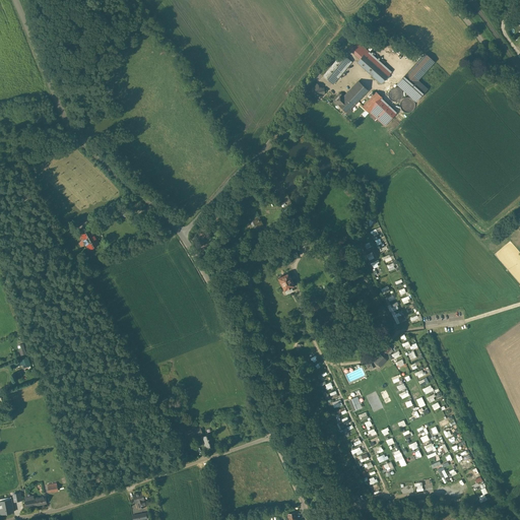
[(367,51),(355,41),(347,49),(360,59),(367,51)]
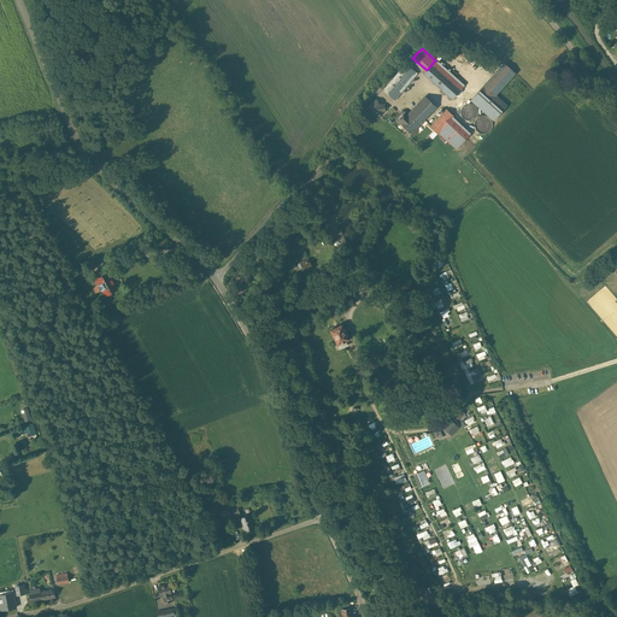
[(464,86),(435,60),(427,70),(423,74),(452,99),(464,86)]
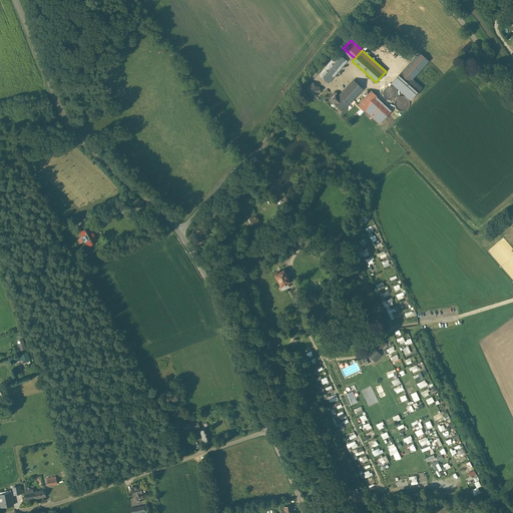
[(338,53),(320,76),(328,83),(347,61),(338,53)]
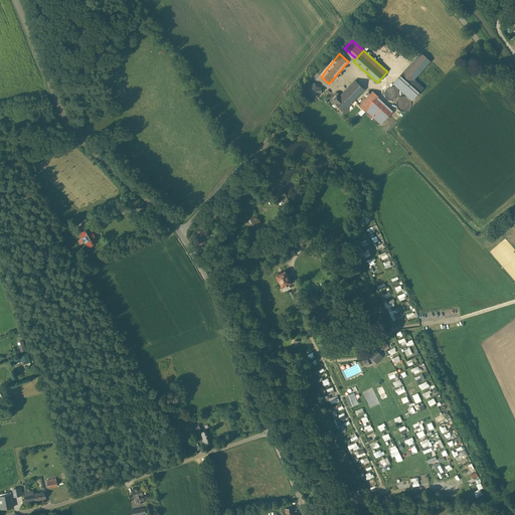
[(420,53),(404,71),(413,79),(430,61),(420,53)]
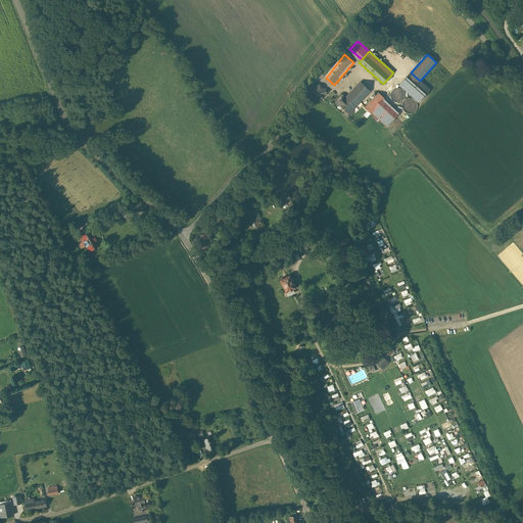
[(420,81),(411,73),(399,85),(418,102),(429,89),(420,81)]
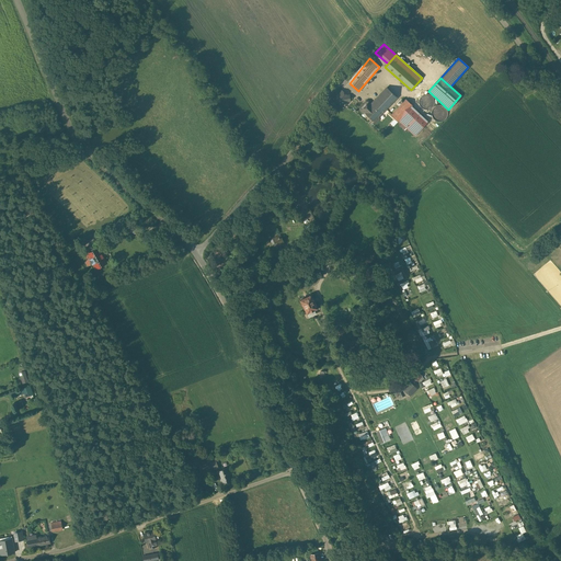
[(397,98),(386,88),(377,98),(387,107),(393,101),(397,98)]
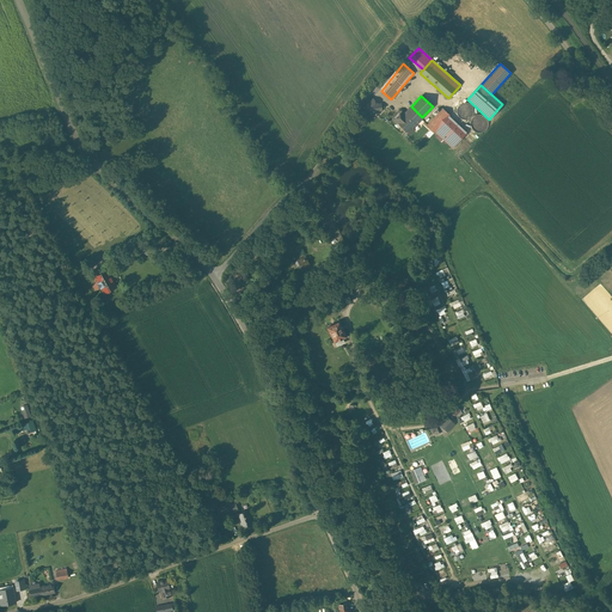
[(379,104),(372,98),(365,108),(375,116),(379,111),(381,111),(381,103),(379,104)]
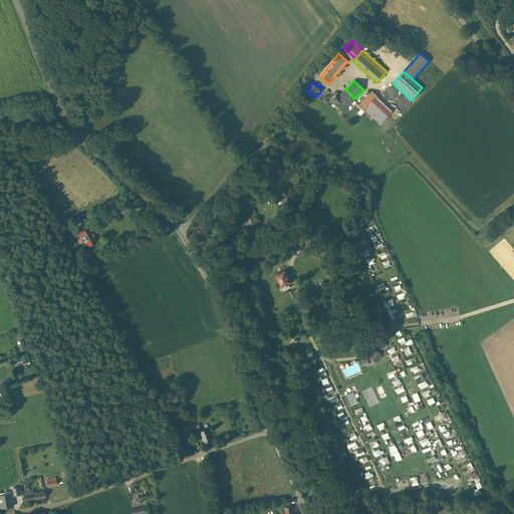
[(386,97),(387,98),(389,99),(391,100),(393,100),(394,99),(396,98),(397,96),(398,95),(398,93),(398,91),(397,89),(396,88),(394,87),(393,86),(391,86),(389,86),(387,87),(386,88),(384,90),(383,92),(383,94),(384,96),(386,97)]
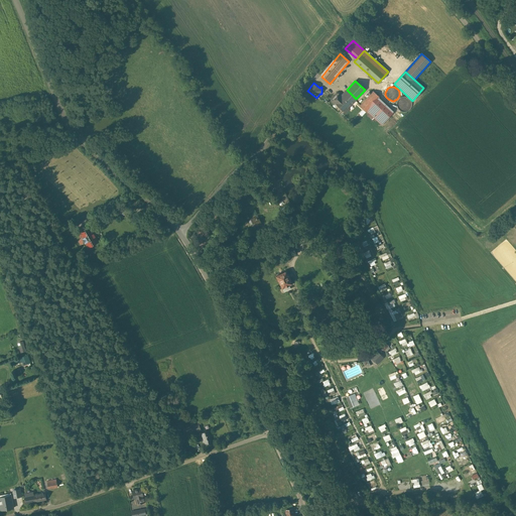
[(341,96),(335,103),(344,111),(355,101),(356,99),(347,90),(341,96)]
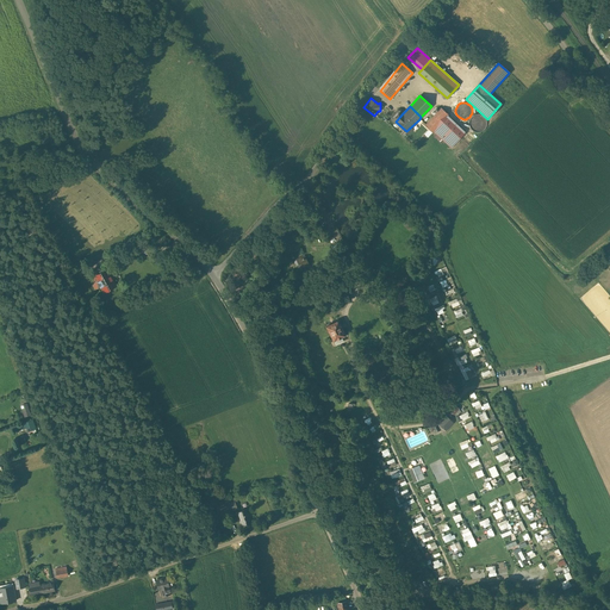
[(425,124),(424,125),(431,132),(434,131),(447,117),(448,114),(441,109),(434,116),(425,124)]
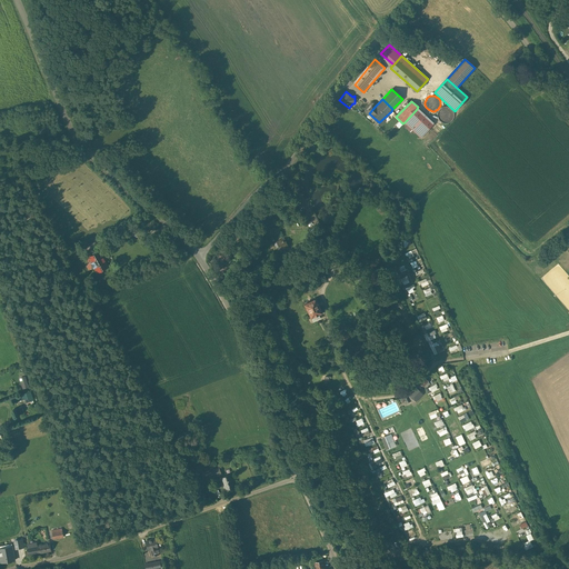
[(372,105),(370,107),(369,107),(368,107),(367,107),(366,108),(366,109),(366,110),(366,112),(367,112),(368,115),(369,113),(376,106),(375,103),(373,102),(372,102),(372,103),(371,103),(372,105)]
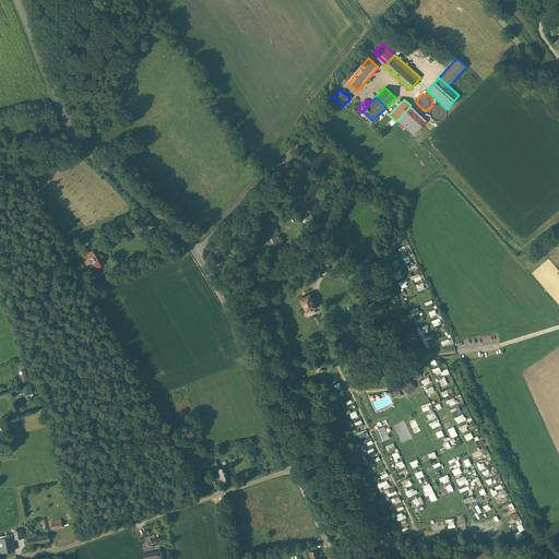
[(385,107),(384,109),(390,114),(397,106),(392,100),(385,107)]
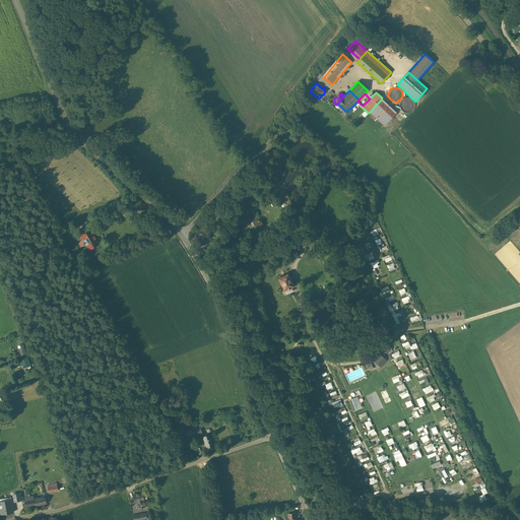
[(410,99),(408,98),(406,98),(404,99),(402,100),(401,101),(400,103),(400,106),(400,108),(401,109),(402,111),(404,112),(406,113),(408,113),(410,112),(412,111),(413,109),(414,107),(414,105),(414,103),(413,101),(412,100),(410,99)]
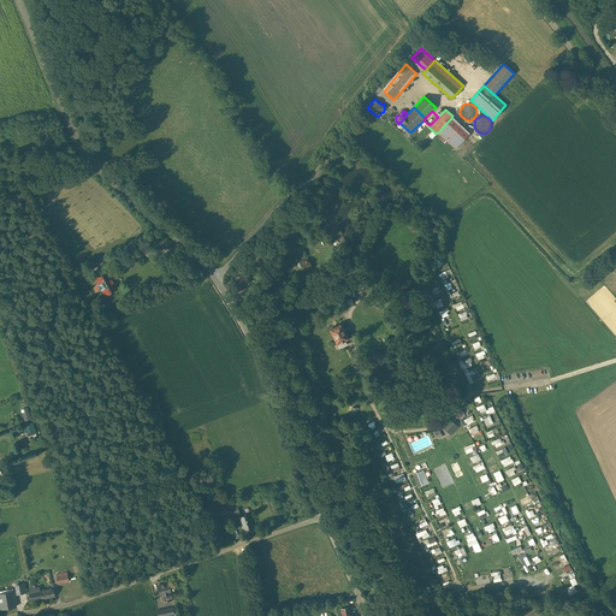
[(451,118),(438,132),(455,149),(469,134),(451,118)]
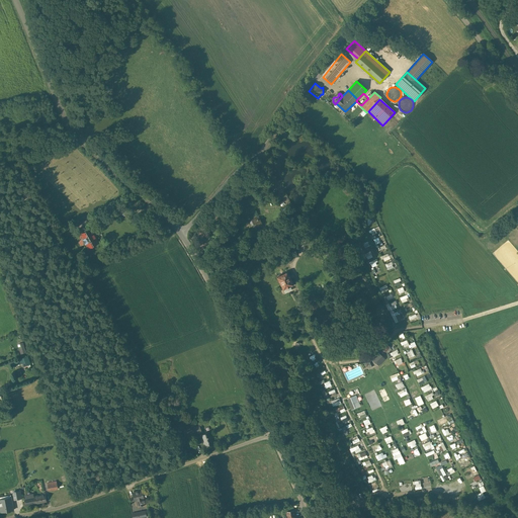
[(354,192),(347,185),(343,189),(351,195),(354,192)]
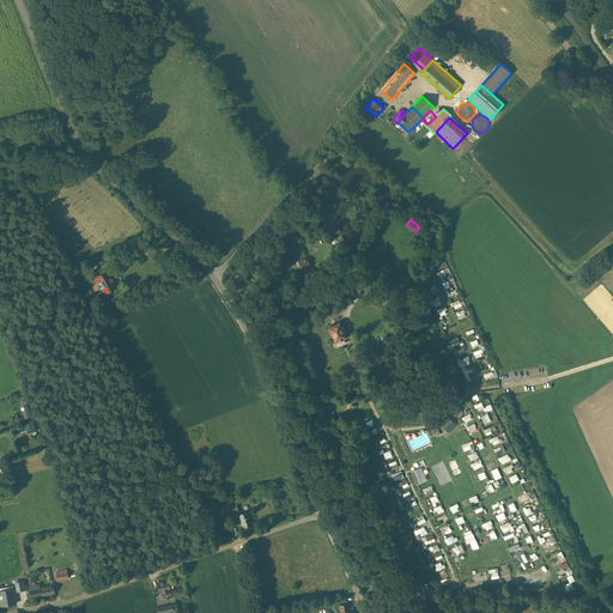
[(305,258),(298,261),(303,271),(310,267),(305,258)]
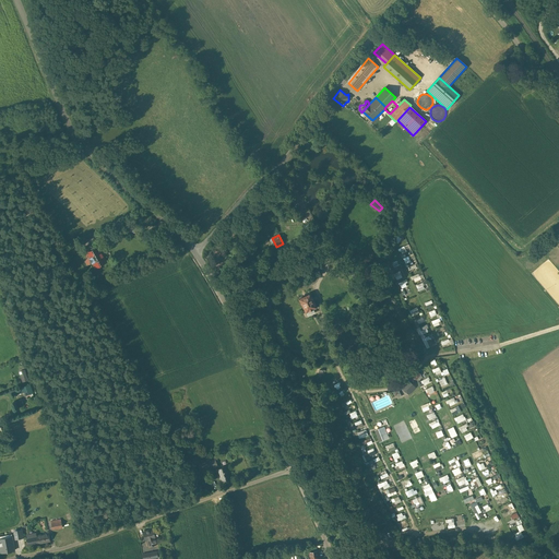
[(400,248),(402,254),(408,251),(405,245),(400,248)]
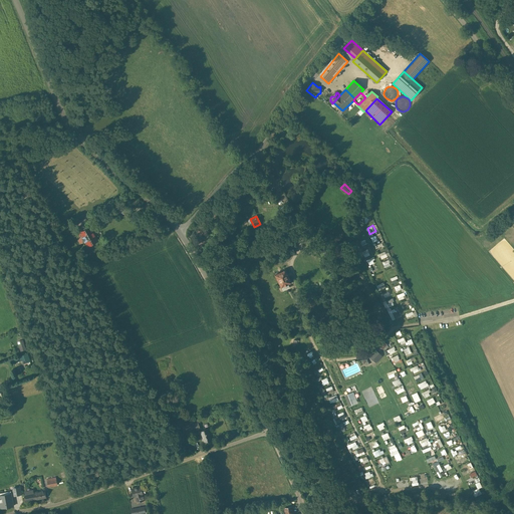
[(90,227),(80,232),(88,246),(97,241),(90,227)]
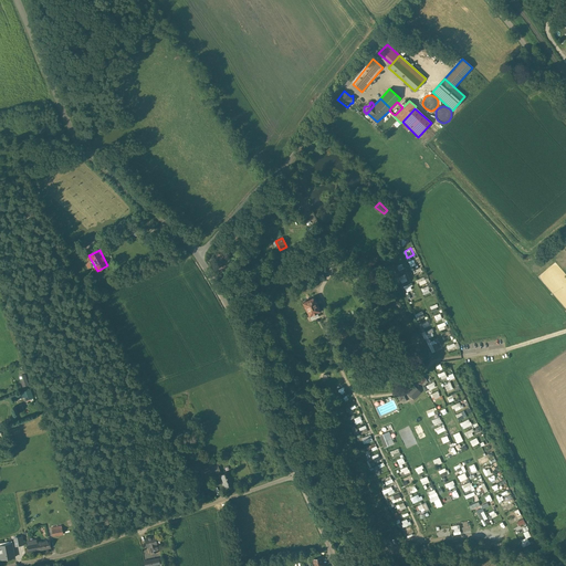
[(420,285),(428,282),(426,276),(418,280),(420,285)]
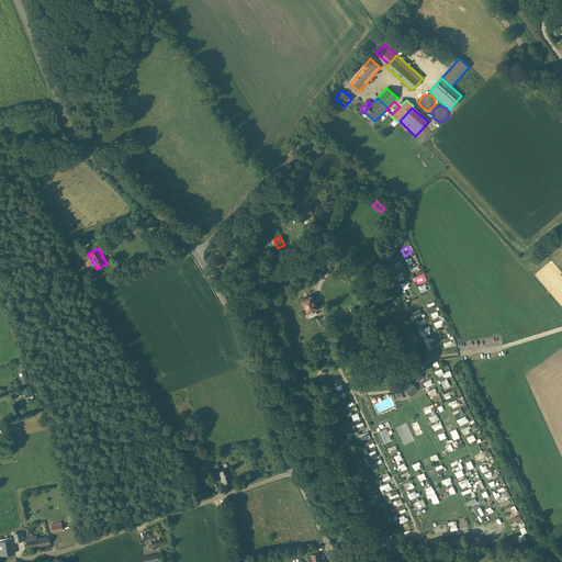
[(409,284),(412,283),(411,280),(402,283),(405,290),(411,287),(409,284)]
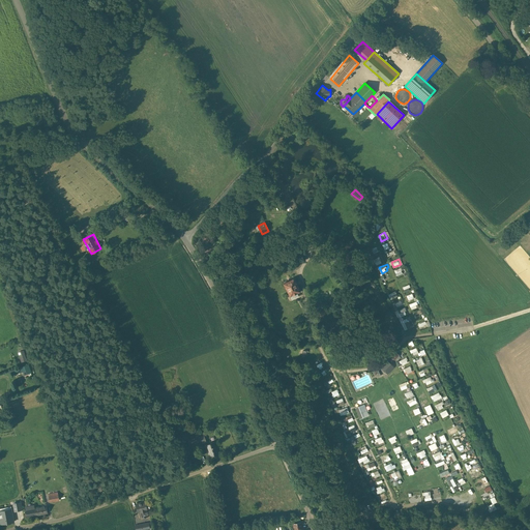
[(294,278),(284,283),(290,296),(300,291),(294,278)]
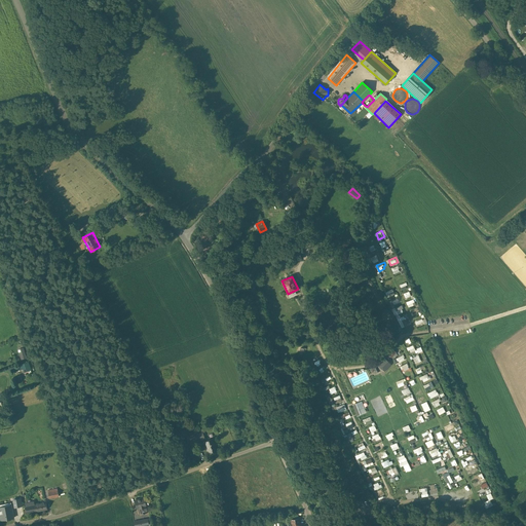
[(414,302),(415,301),(414,299),(407,301),(409,307),(415,305),(414,302)]
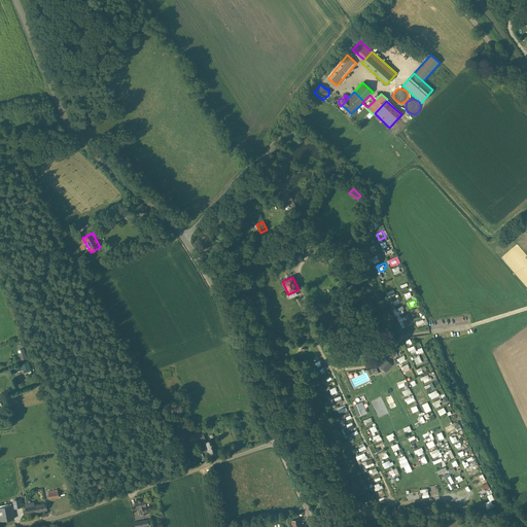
[(403,327),(410,324),(406,316),(399,319),(403,327)]
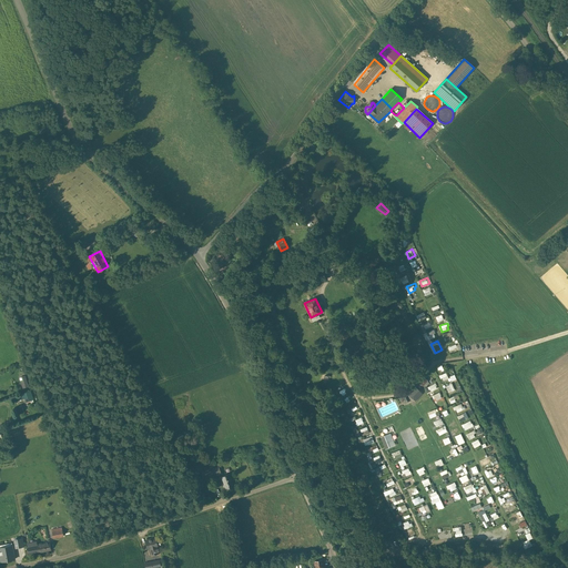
[(386,373),(378,368),(375,374),(384,378),(386,373)]
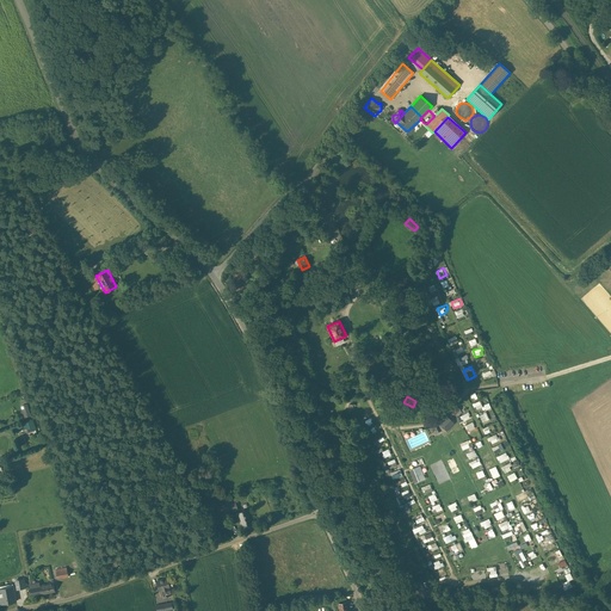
[(26,403),(20,406),(25,418),(31,415),(26,403)]
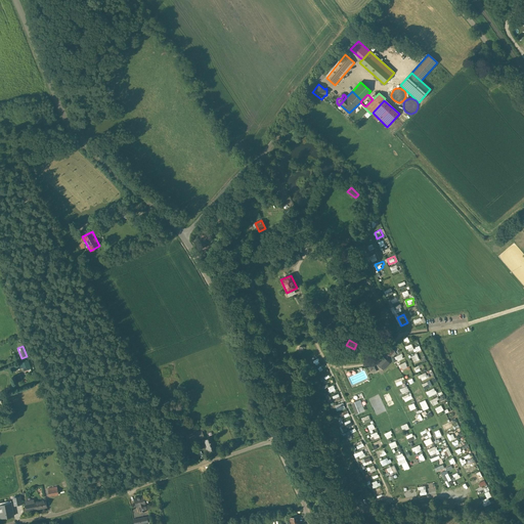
[(402,353),(393,357),(396,362),(404,357),(402,353)]
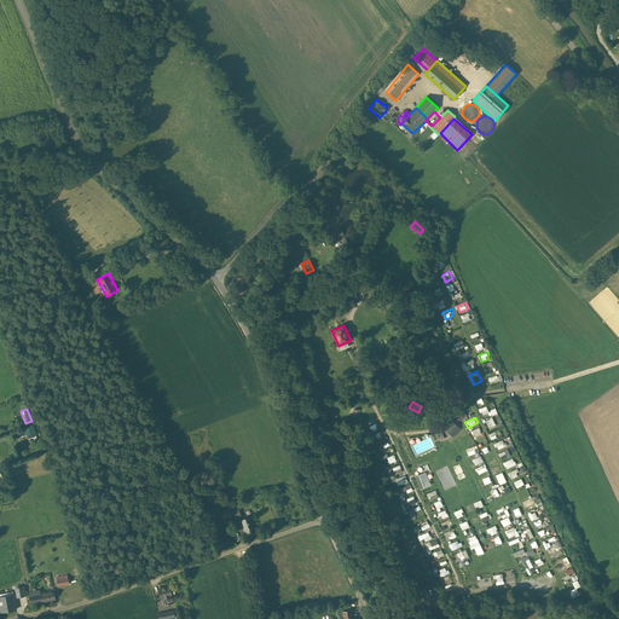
[(461,429),(452,422),(445,432),(453,438),(461,429)]
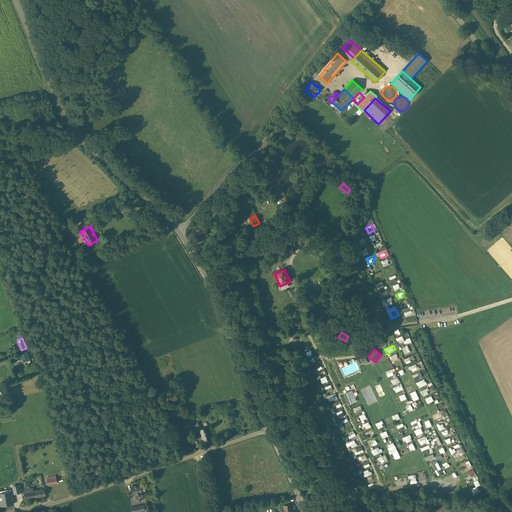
[(22,359),(23,362),(30,359),(27,352),(19,355),(21,359),(22,359)]
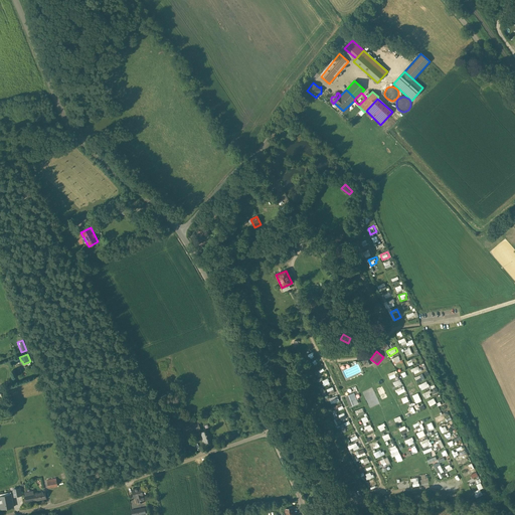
[(399,355),(391,358),(394,364),(402,360),(399,355)]
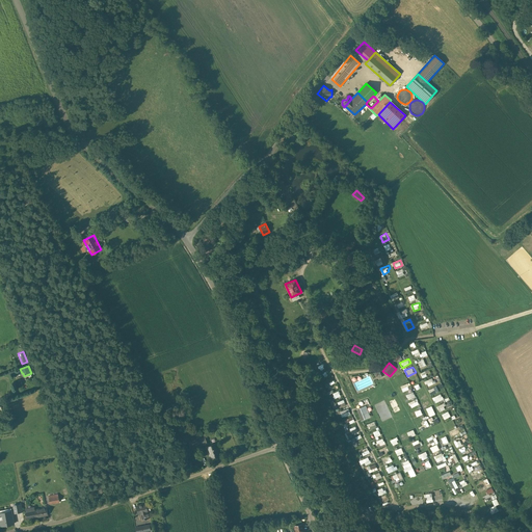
[(379,372),(374,374),(376,377),(379,375),(380,377),(379,378),(381,380),(383,379),(382,376),(382,377),(379,372)]
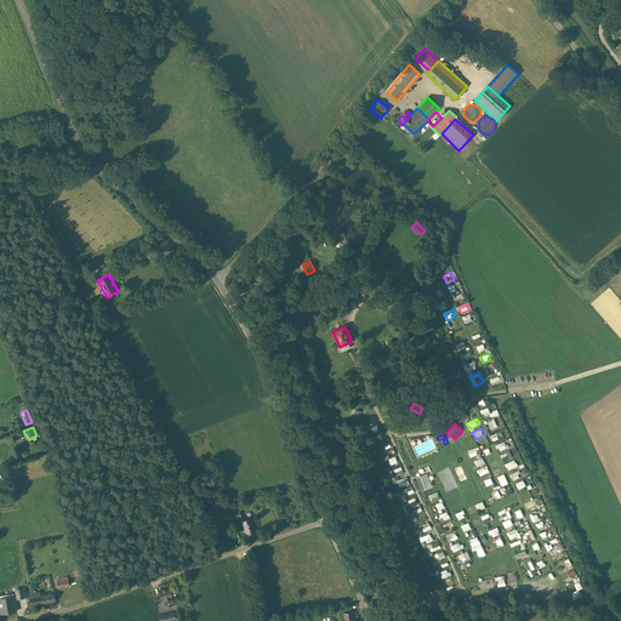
[(392,442),(380,448),(382,453),(394,446),(392,442)]
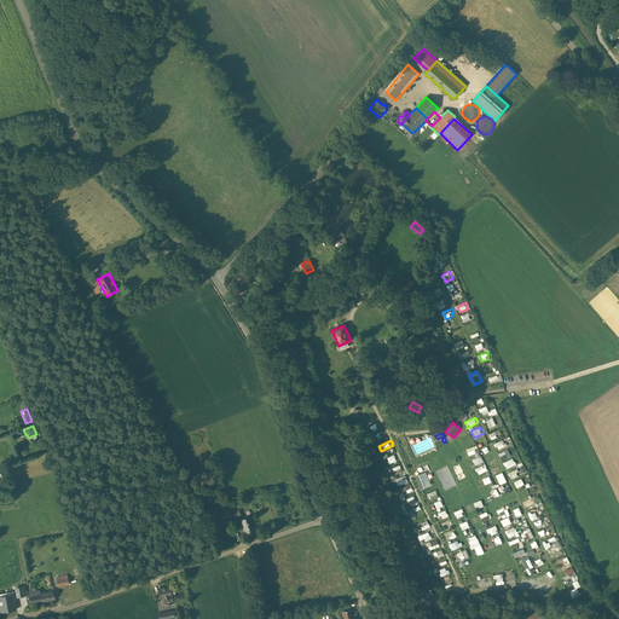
[(476,444),(467,449),(470,456),(480,451),(476,444)]
